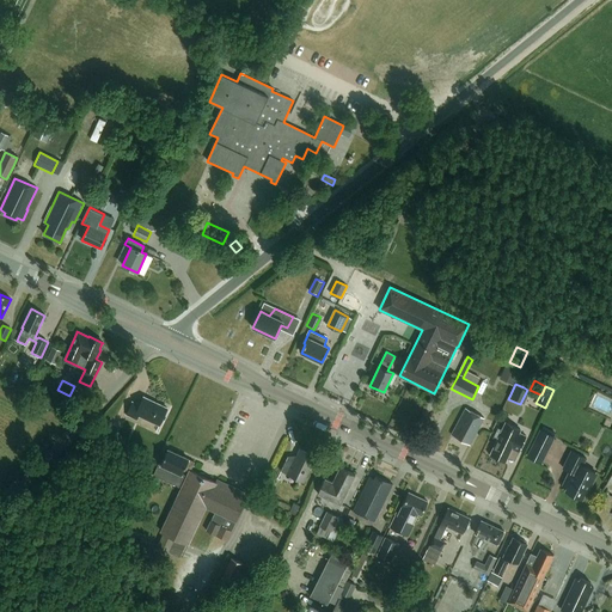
[(167,409),(144,397),(139,407),(132,403),(126,415),(136,420),(139,415),(159,426),(167,409)]
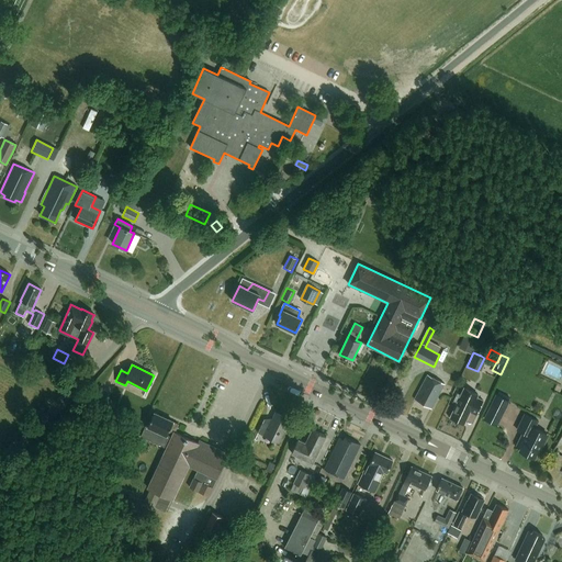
[(445,384),(427,375),(414,400),(431,408),(445,384)]
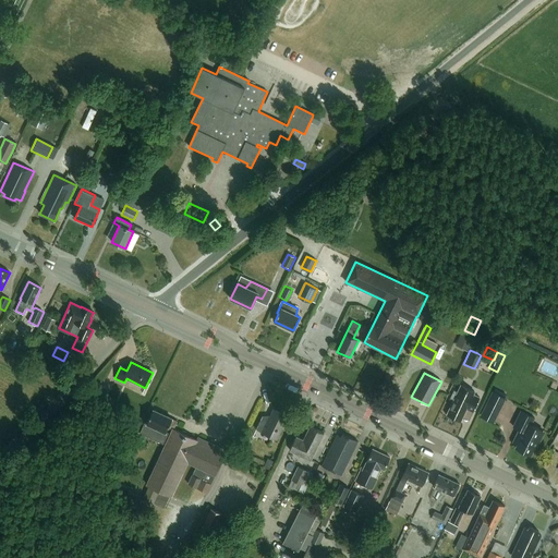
[(472,395),(474,392),(461,386),(458,393),(453,391),(449,400),(453,401),(447,415),(460,421),(462,417),(465,409),(473,412),(480,398),(472,395)]
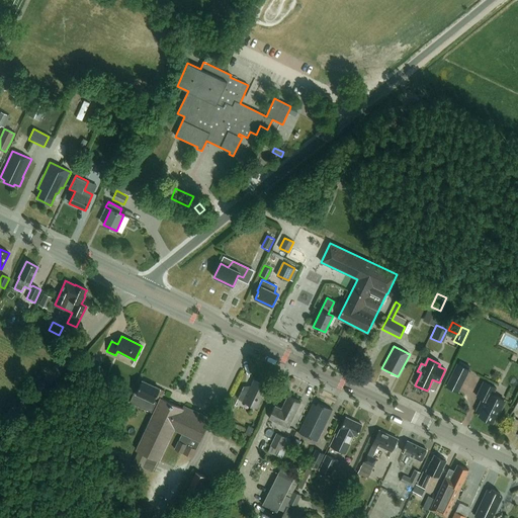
[(461,392),(471,368),(457,362),(447,385),(461,392)]
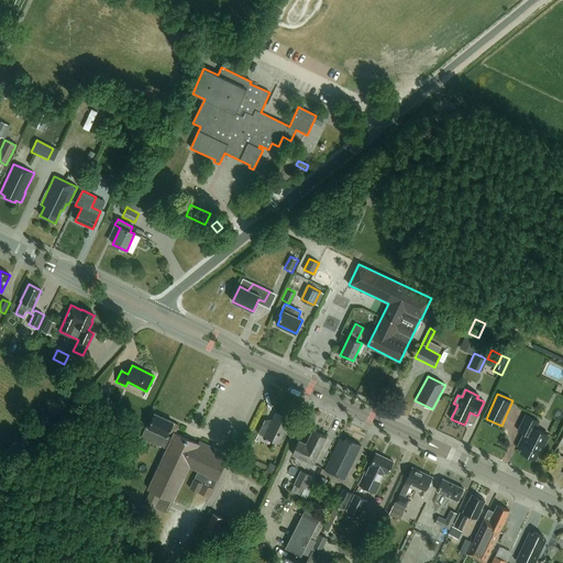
[(279,444),(291,420),(275,412),(269,423),(264,421),(258,433),(279,444)]
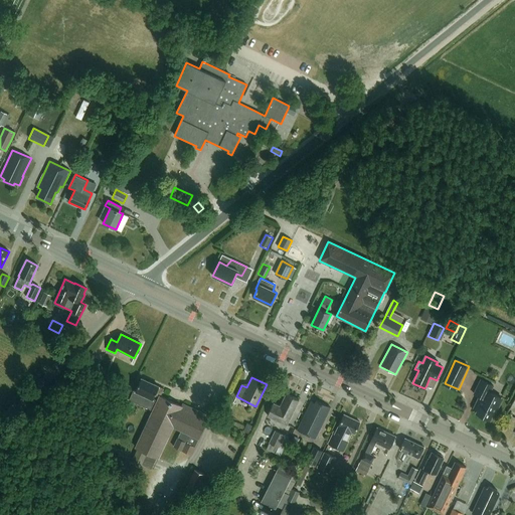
[(182,403),(181,406),(160,396),(164,389),(141,378),(136,390),(136,391),(153,399),(153,398),(155,395),(160,397),(136,449),(138,450),(133,461),(141,465),(147,454),(158,459),(172,426),(181,432),(173,448),(191,455),(209,416),(182,403)]
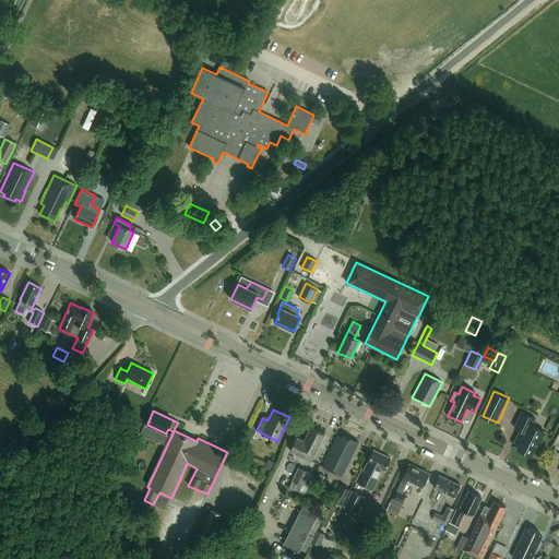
[(535,419),(522,413),(514,428),(520,430),(513,443),(518,445),(516,449),(532,456),(538,443),(539,444),(545,432),(532,426),(535,419)]
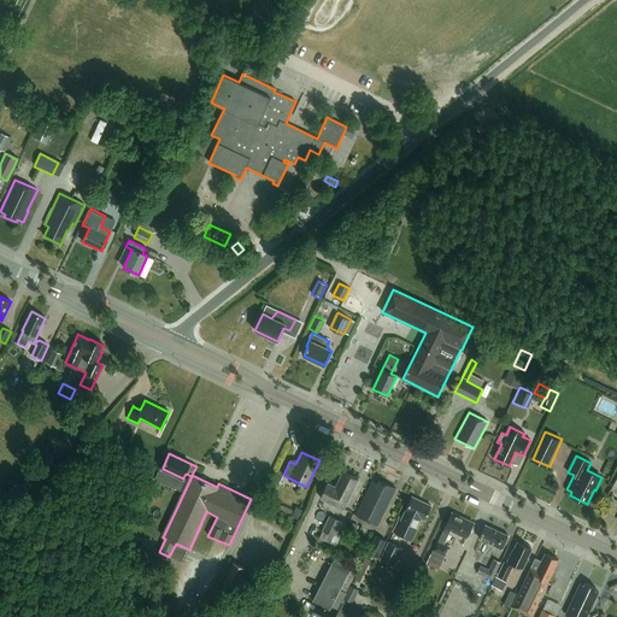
[(163,469),(163,468),(160,466),(154,479),(180,491),(186,479),(183,477),(183,479),(163,469)]
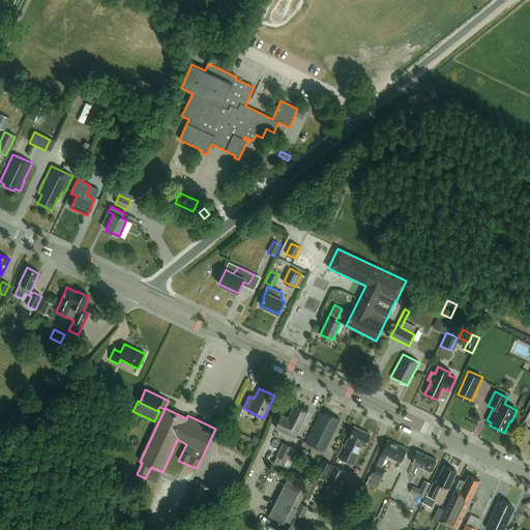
[(307,412),(294,405),(288,418),(282,414),(274,428),(295,437),(307,412)]
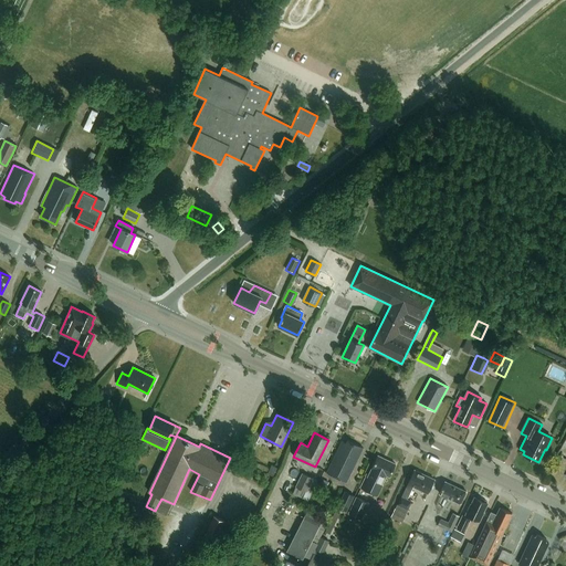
[(347,482),(363,449),(347,441),(346,443),(342,441),(327,472),(347,482)]
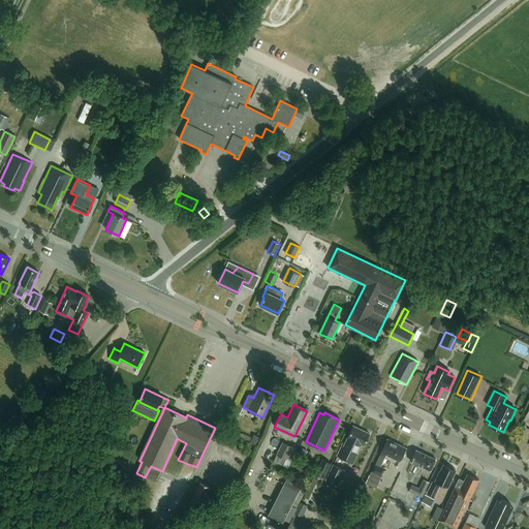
[(358,454),(362,445),(364,445),(370,434),(353,426),(346,440),(344,445),(342,445),(337,456),(353,464),(359,454),(358,454)]
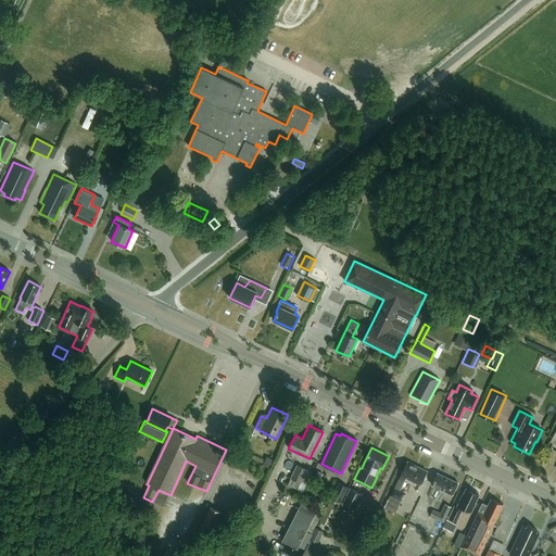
[(245,465),(250,455),(243,452),(239,462),(245,465)]
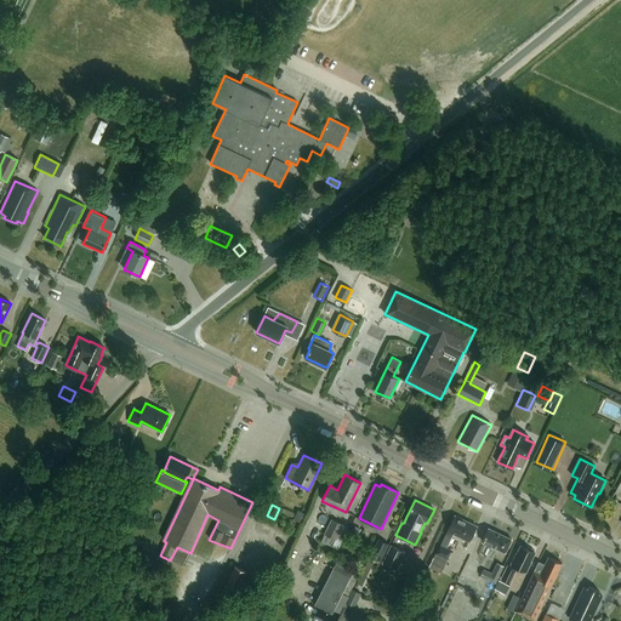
[(300,523),(303,513),(297,511),(294,520),(300,523)]
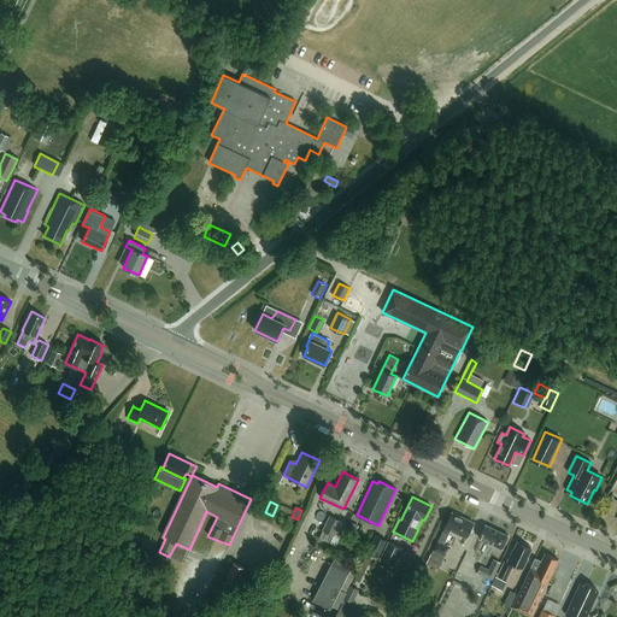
[(466,539),(474,523),(452,512),(432,556),(430,556),(427,564),(439,570),(450,547),(444,545),(451,532),(466,539)]
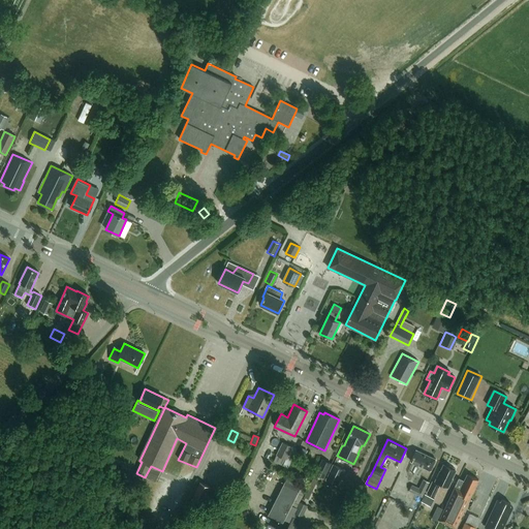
[(288,468),(298,448),(283,441),(274,461),(288,468)]
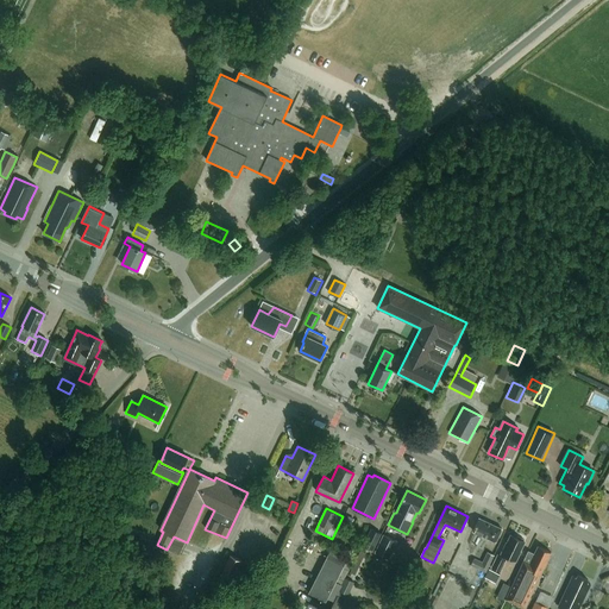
[(502,529),(478,519),(472,532),(495,542),(502,529)]
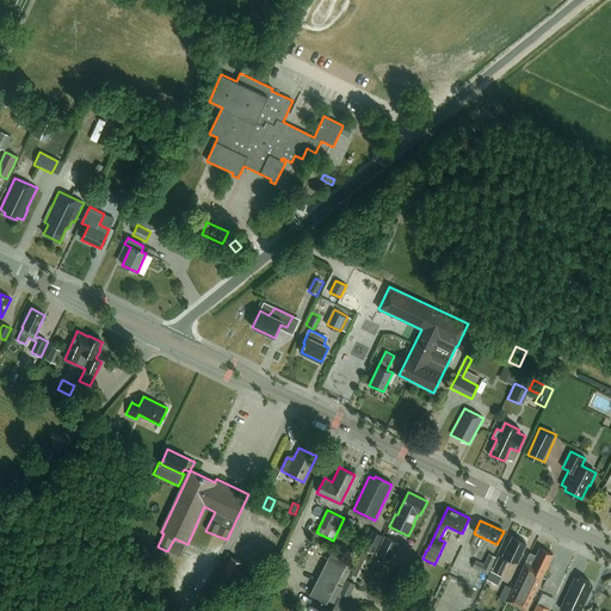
[(134,542),(139,534),(128,528),(123,537),(134,542)]
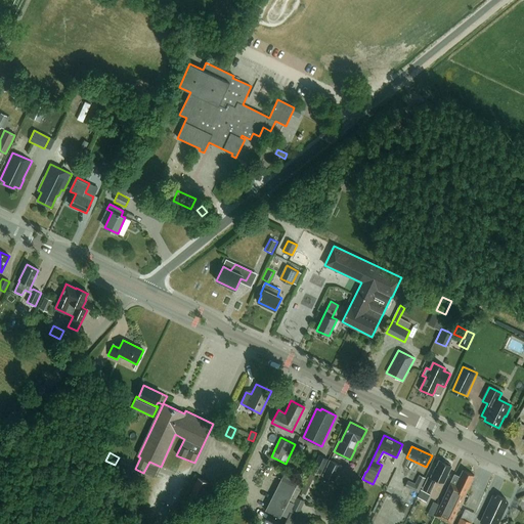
[(312,470),(320,474),(328,460),(318,455),(312,470)]
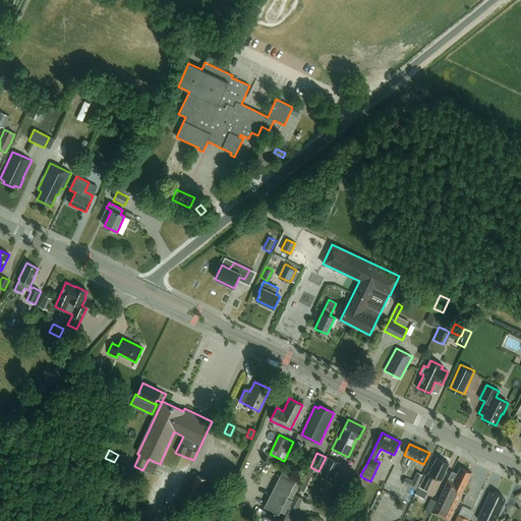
[(340,463),(328,458),(321,473),(332,478),(340,463)]
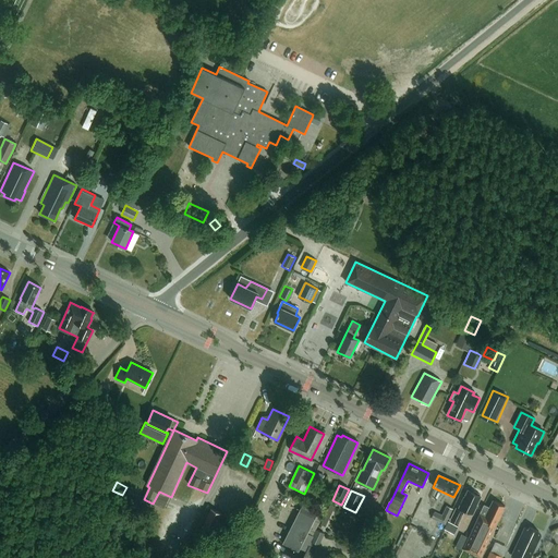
[(476,505),(480,496),(478,496),(480,495),(474,492),(474,493),(469,490),(465,497),(464,497),(458,510),(456,509),(450,521),(458,524),(464,510),(473,514),(477,506),(476,505)]
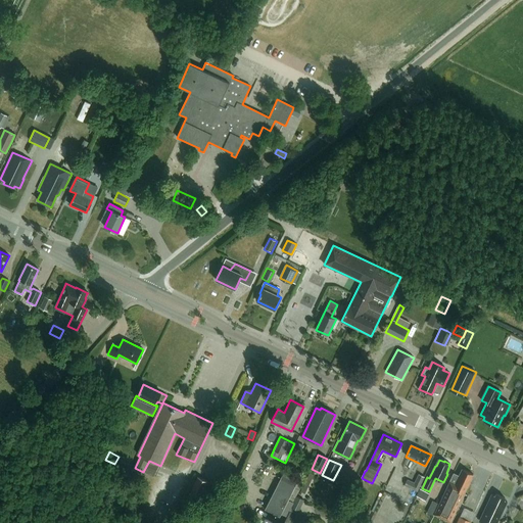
[(473,475),(462,469),(456,481),(452,489),(447,487),(434,515),(450,522),(473,475)]
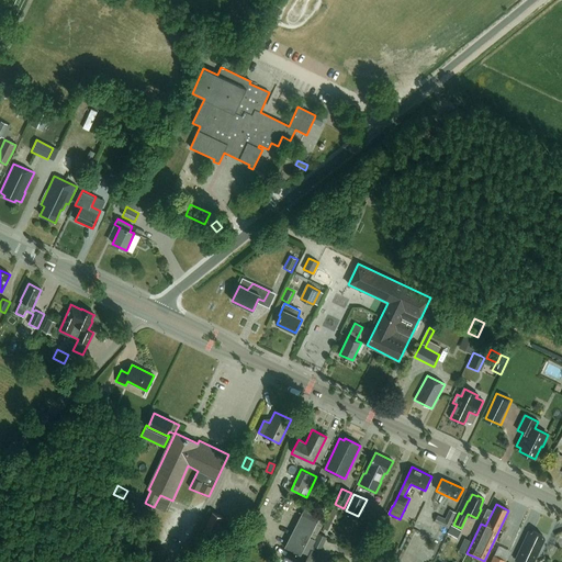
[(449,528),(457,513),(450,509),(446,520),(438,516),(435,521),(449,528)]
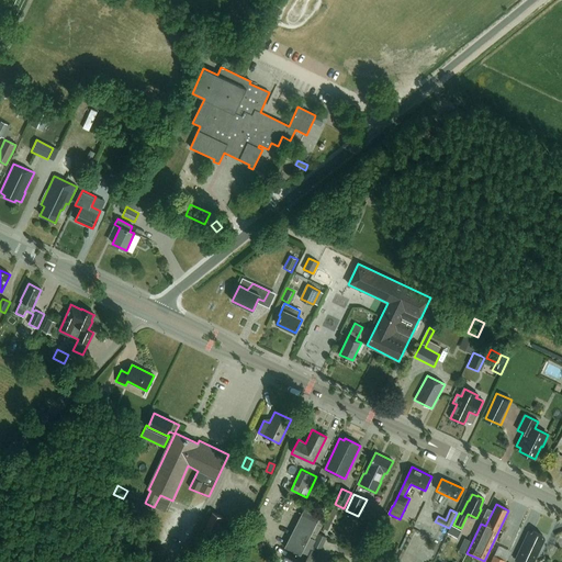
[(302,512),(284,548),(301,555),(318,519),(302,512)]
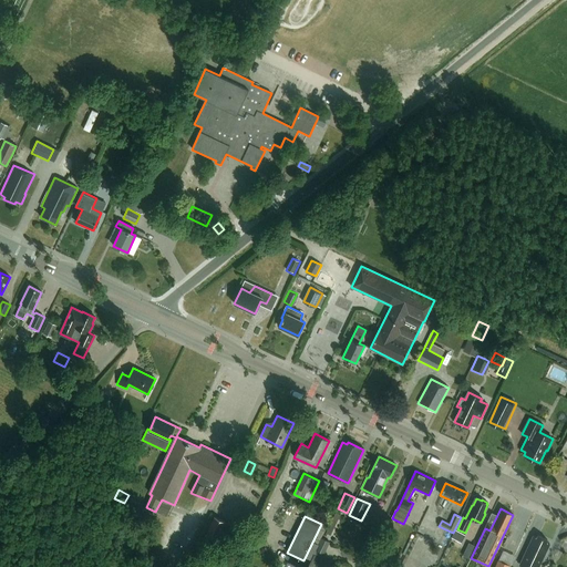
[(225,523),(214,517),(206,535),(216,540),(225,523)]
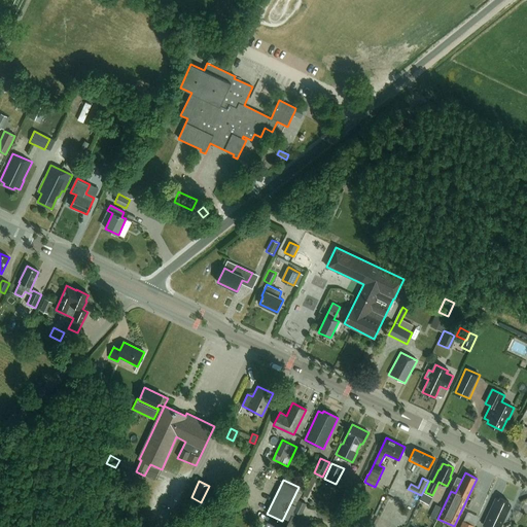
[(433,500),(423,494),(419,501),(429,506),(433,500)]
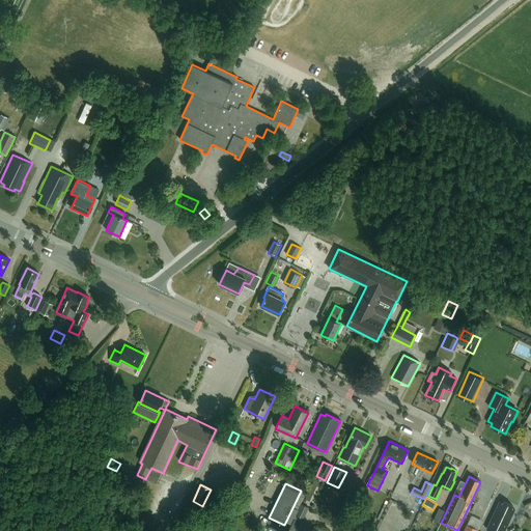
[(490,530),(504,530),(514,509),(511,508),(512,506),(503,502),(502,504),(499,502),(486,529),(490,530)]
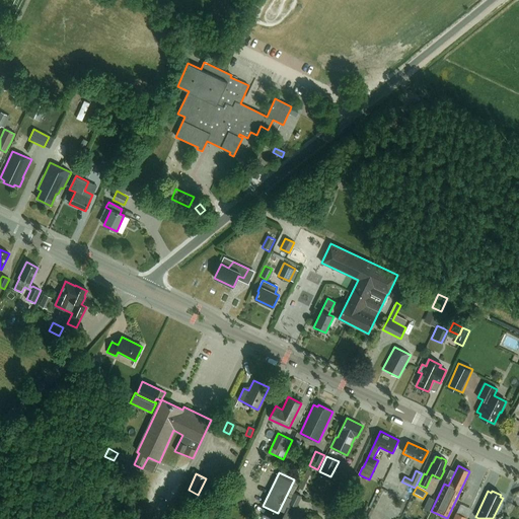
[(294,493),(289,504),(296,507),(301,496),(294,493)]
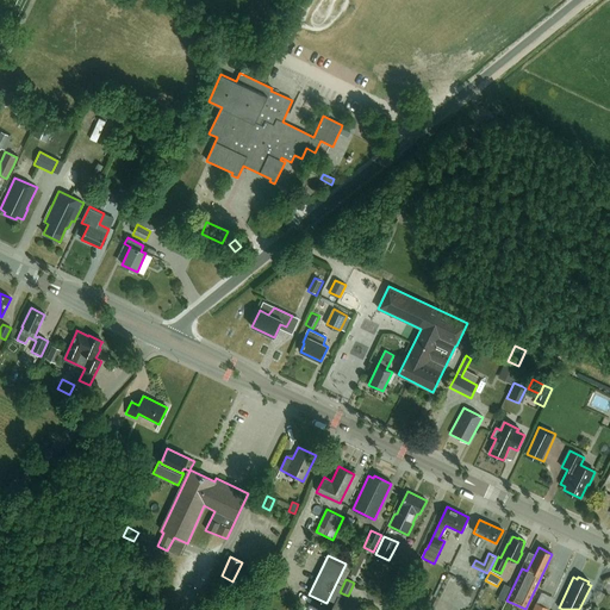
[(505,601),(512,587),(505,585),(499,598),(505,601)]
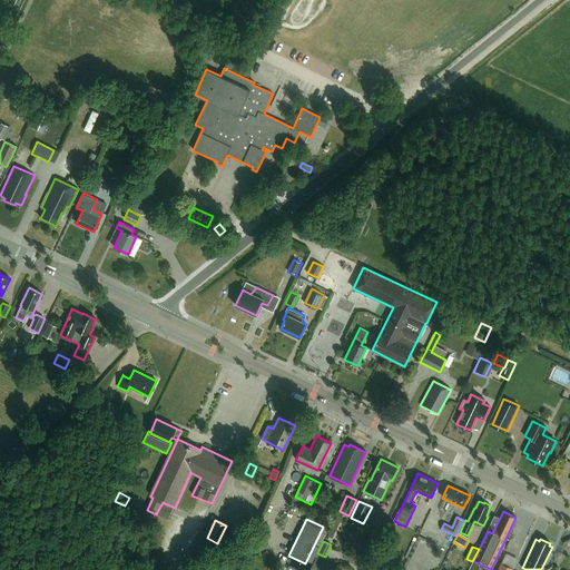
[(318,569),(324,561),(315,557),(308,569),(318,569)]
